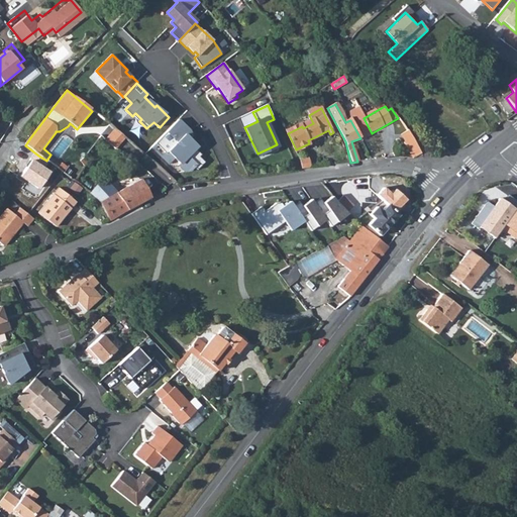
[(360,111),(349,117),(350,120),(360,138),(372,133),(364,118),(360,111)]
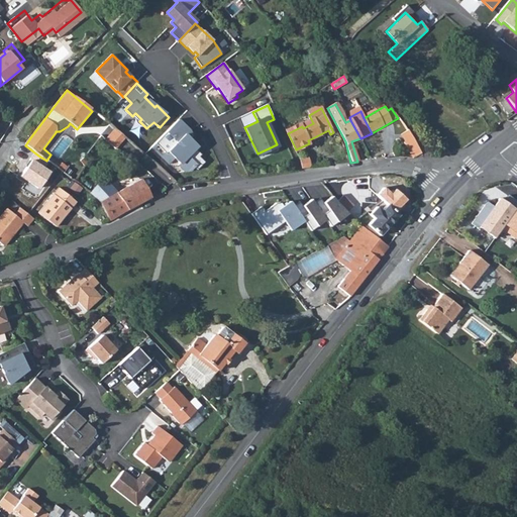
[(178,120),(154,143),(166,154),(168,152),(180,164),(178,166),(184,172),(190,171),(194,168),(197,170),(204,163),(199,158),(200,156),(187,141),(191,136),(189,130),(178,120)]
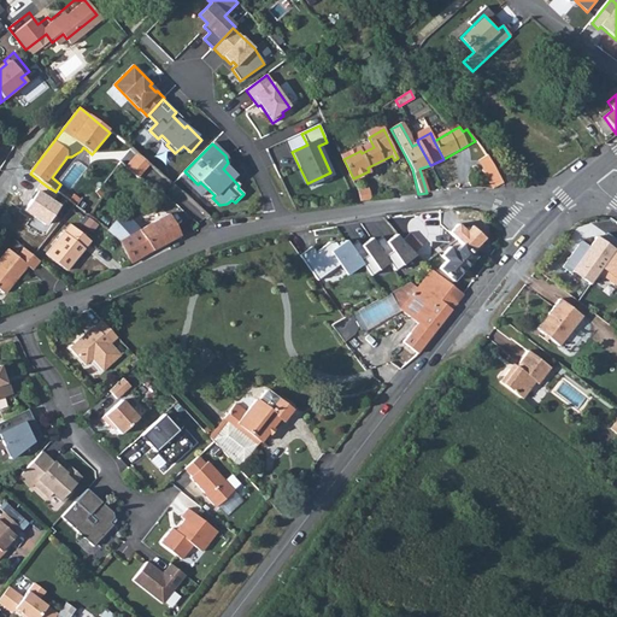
[(140,176),(151,163),(137,152),(127,165),(140,176)]
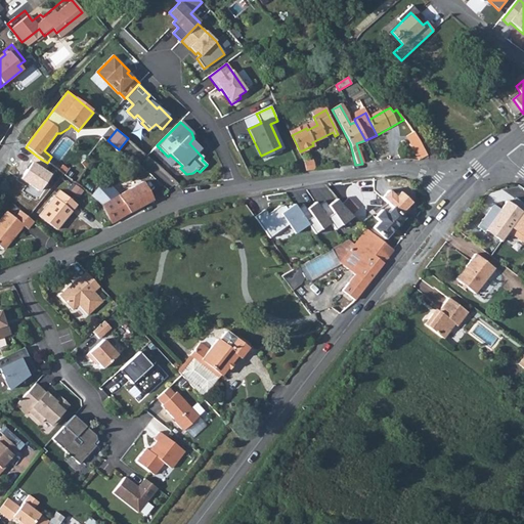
[(419,141),(410,146),(419,161),(428,157),(419,141)]
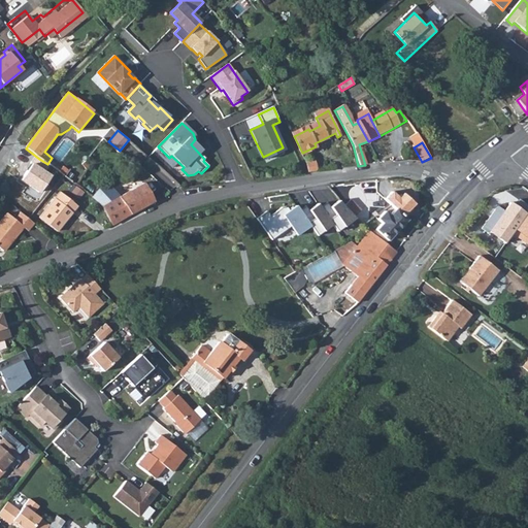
[(52,158),(47,164),(57,171),(61,165),(52,158)]
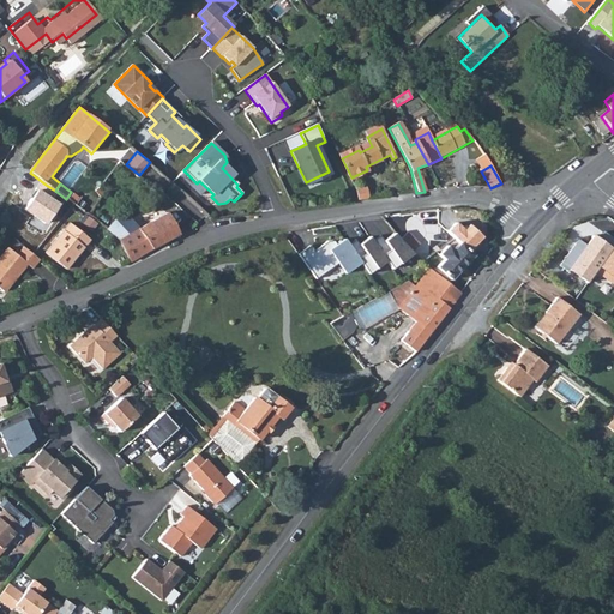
[(102,186),(95,192),(100,198),(101,199),(106,192),(102,186)]
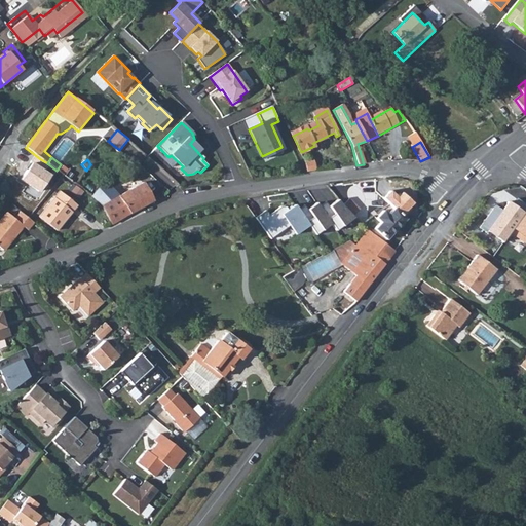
[(312,161),(304,163),(307,172),(315,171),(312,161)]
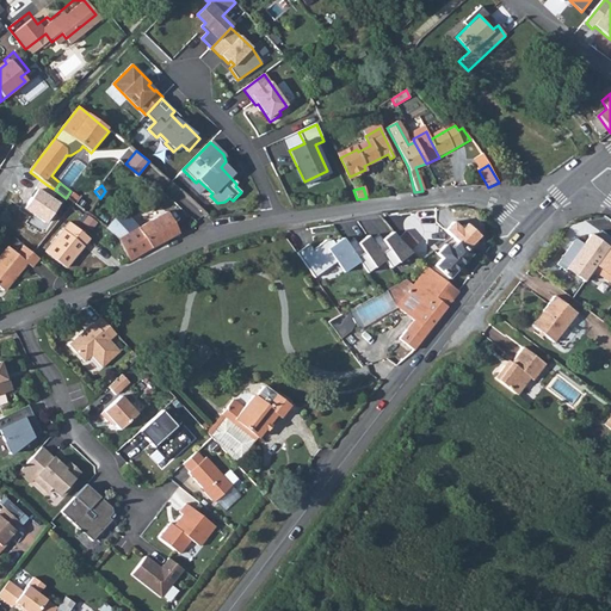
[(123,211),(107,229),(118,240),(129,263),(178,235),(167,215),(140,230),(123,211)]
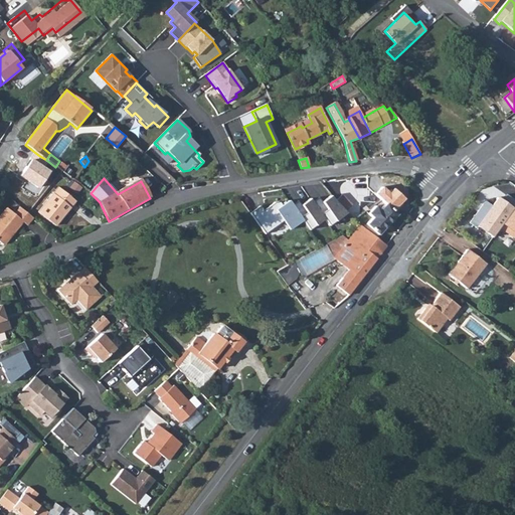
[(470,181),(464,188),(469,191),(475,184),(470,181)]
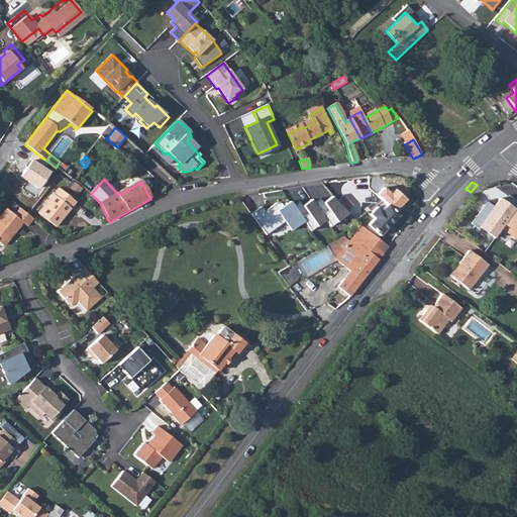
[(60,189),(39,213),(57,226),(76,202),(60,189)]
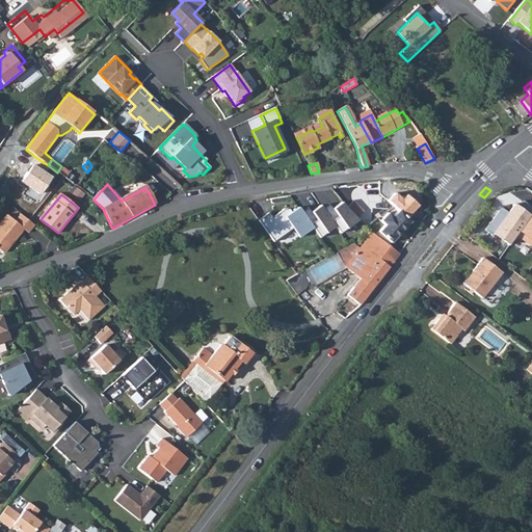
[(353,202),(347,209),(357,219),(365,212),(353,202)]
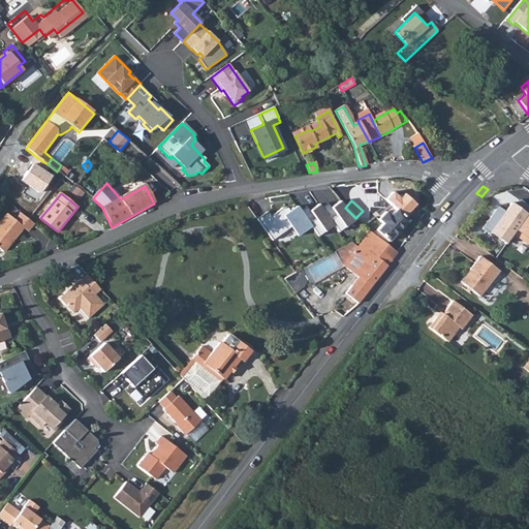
[(329,205),(321,209),(334,226),(339,234),(358,219),(355,218),(345,208),(340,203),(332,209),(329,205)]
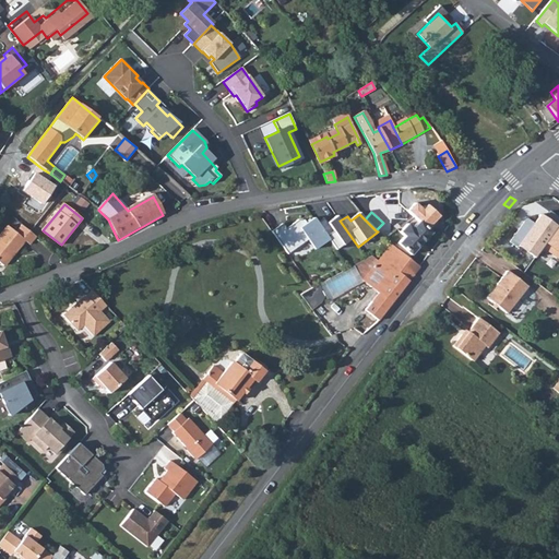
[(556,228),(538,215),(532,223),(525,218),(508,241),(515,248),(518,246),(534,258),(542,247),(556,228)]
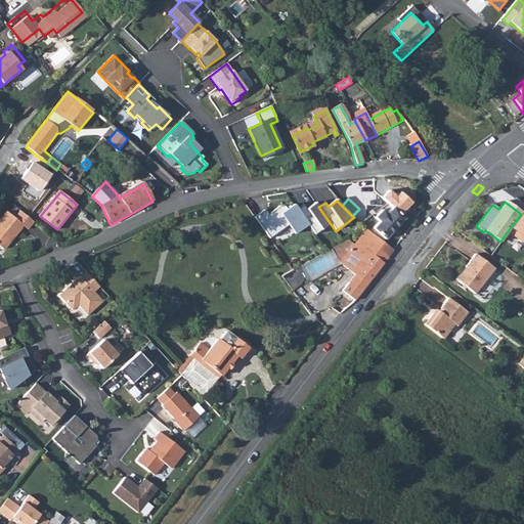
[(304,206),(297,211),(308,226),(315,235),(331,224),(318,207),(316,204),(307,210),(304,206)]
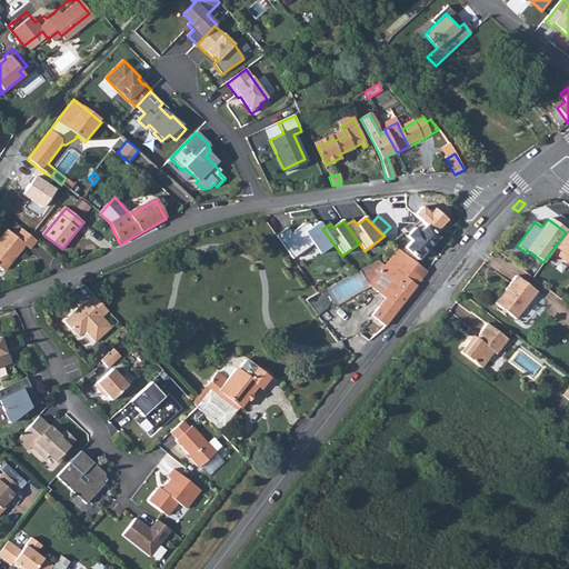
[(288,229),(277,237),(293,260),(313,246),(320,256),(335,246),(322,229),(319,223),(311,229),(309,225),(303,226),(291,235),(288,229)]
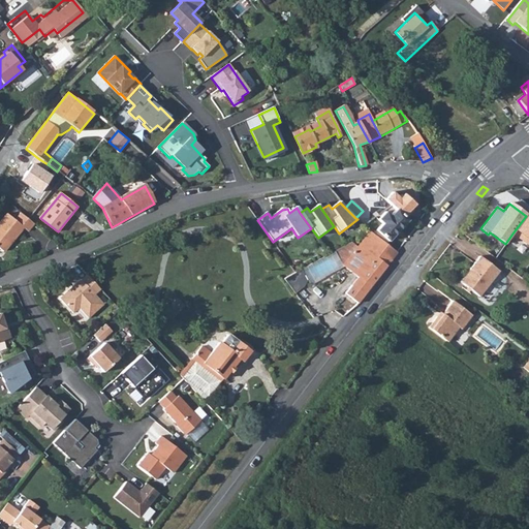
[(402,217),(396,210),(390,216),(384,212),(377,220),(382,225),(377,231),(381,236),(378,239),(386,245),(389,242),(390,243),(408,221),(402,217)]
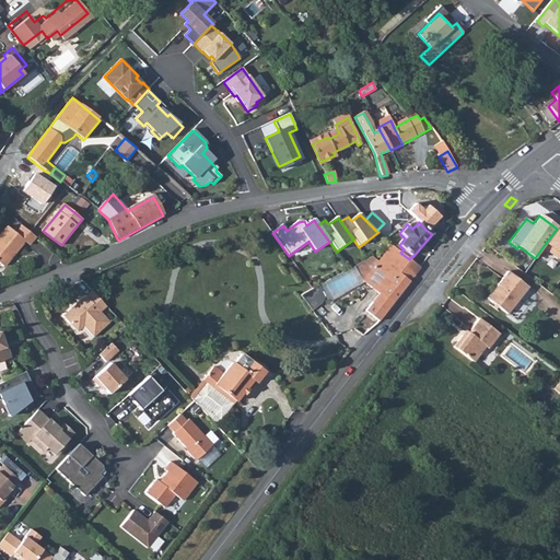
[(559,225),(557,229),(543,247),(545,248),(538,257),(555,268),(559,260),(559,225)]
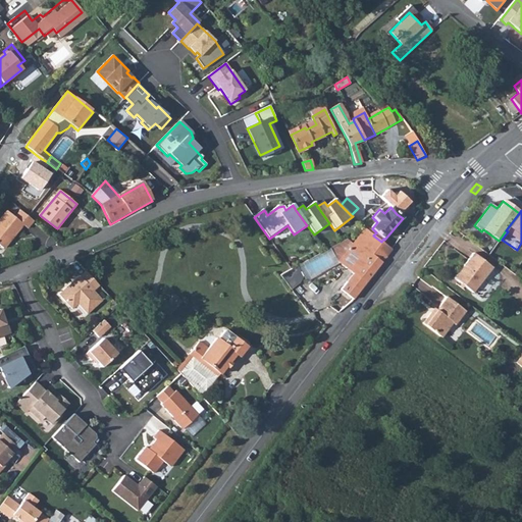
[(34,224),(20,213),(14,220),(6,215),(0,222),(0,248),(4,251),(12,241),(13,241),(19,233),(17,232),(22,226),(29,230),(34,224)]
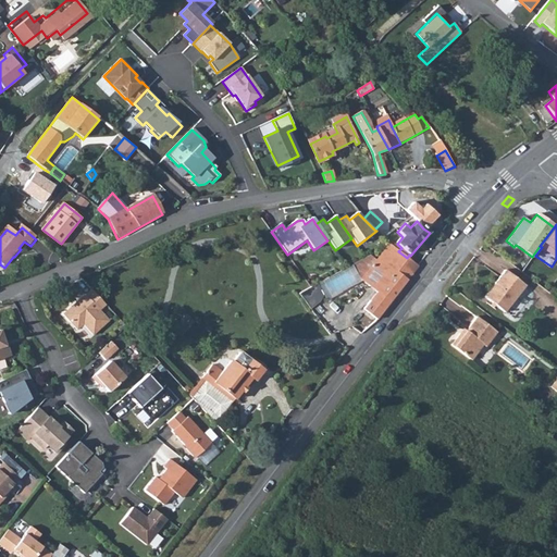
[(391,245),(382,255),(394,268),(407,281),(411,275),(399,267),(407,258),(398,251),(391,245)]
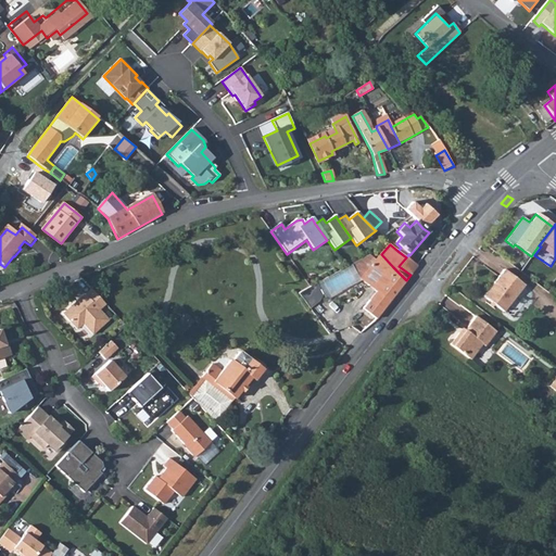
[(363,311),(375,320),(406,280),(393,267),(381,254),(376,261),(359,280),(377,294),(363,311)]
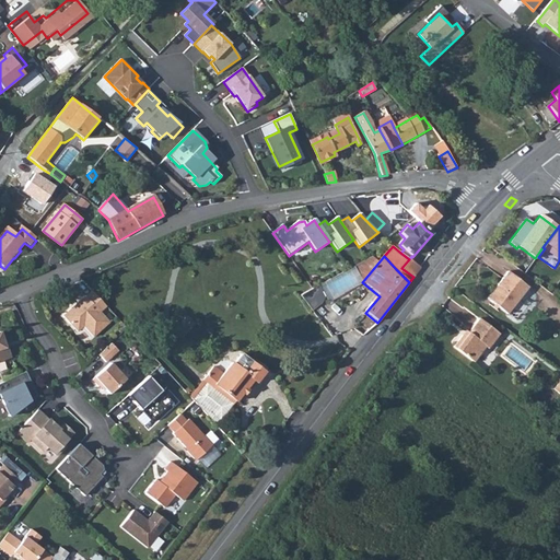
[(409,259),(401,268),(413,277),(420,268),(409,259)]
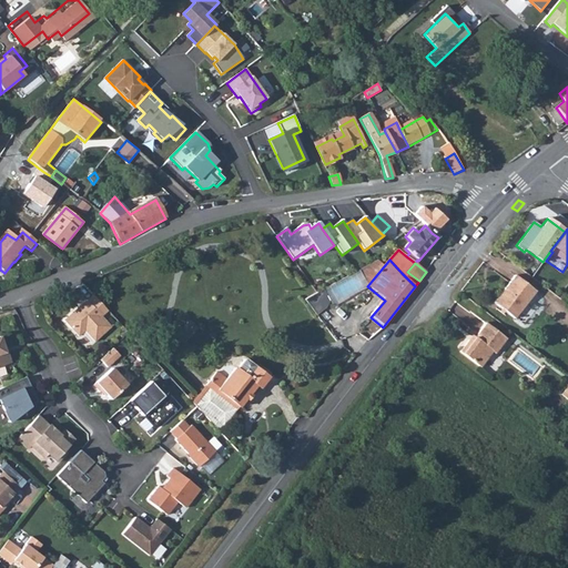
[(515,273),(493,301),(514,317),(536,291),(515,273)]
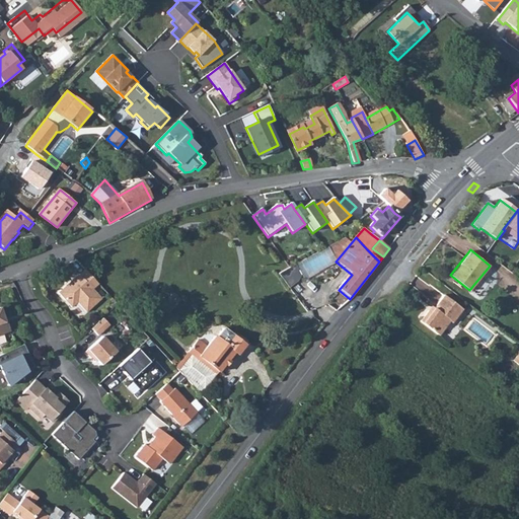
[(100,283),(87,270),(81,275),(61,294),(75,308),(80,303),(90,312),(104,298),(95,289),(100,283)]
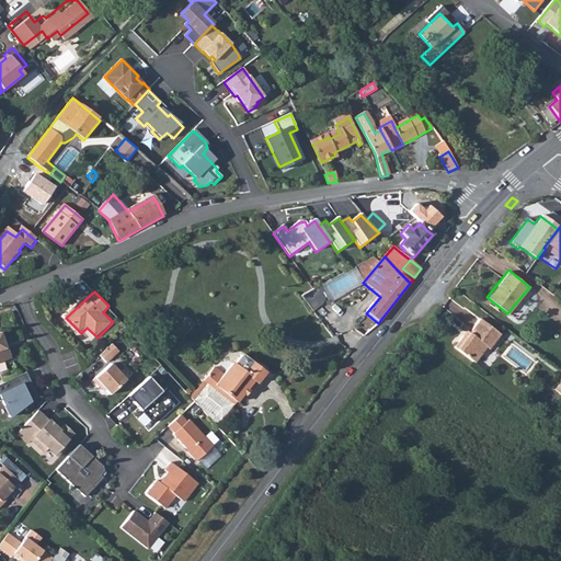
[(184,336),(197,323),(189,315),(176,328),(184,336)]
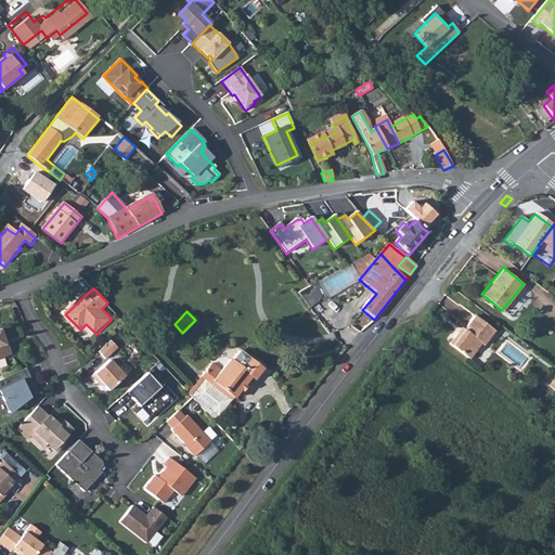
[(459,335),(450,346),(469,361),(482,345),(486,347),(497,332),(477,318),(461,337),(459,335)]
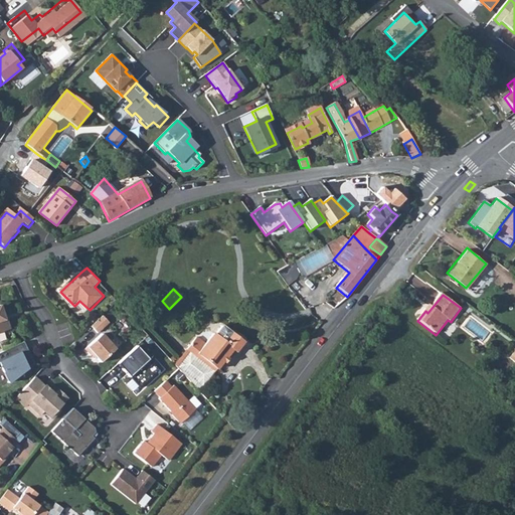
[(0,332),(12,329),(8,318),(6,319),(2,305),(0,305),(0,332)]
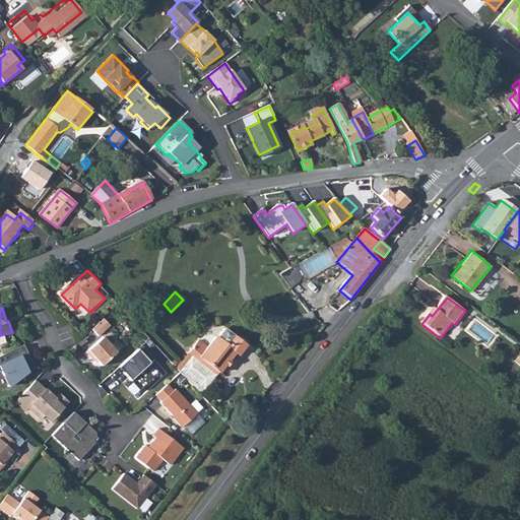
[(99,323),(92,329),(100,335),(111,325),(105,318),(99,323)]
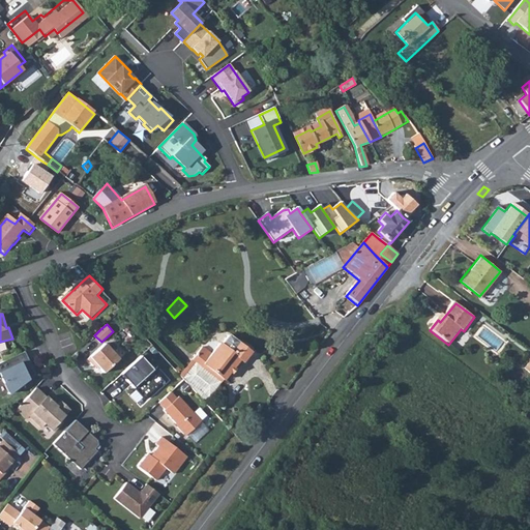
[(229,336),(222,345),(240,361),(242,362),(249,353),(229,336)]
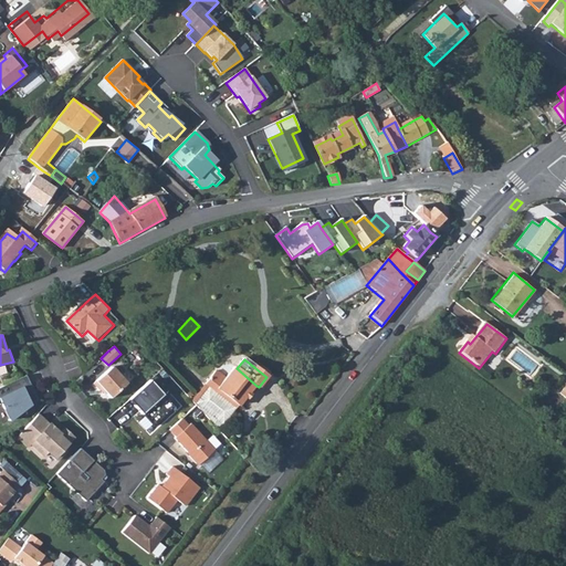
[(115,366),(97,384),(104,390),(106,388),(115,397),(130,383),(115,366)]
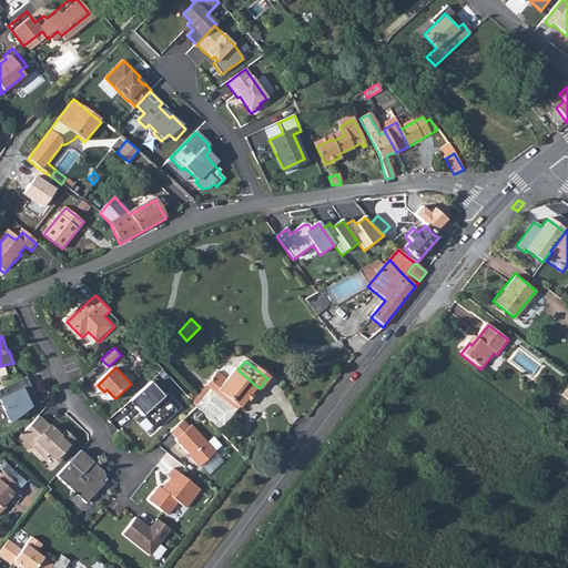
[(230,377),(219,391),(240,408),(257,387),(237,369),(236,369),(230,377)]
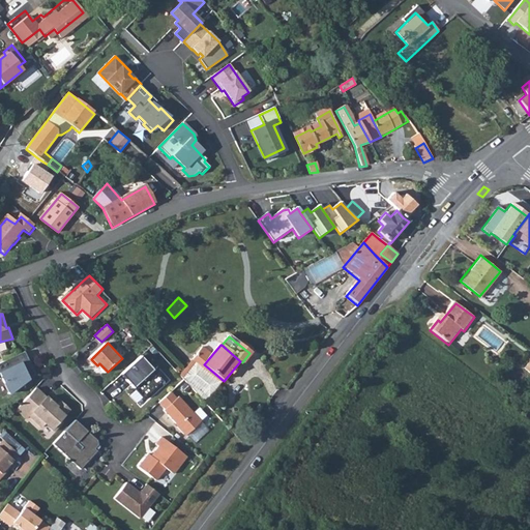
[(205,346),(182,372),(186,375),(197,363),(202,367),(204,364),(214,352),(205,346)]
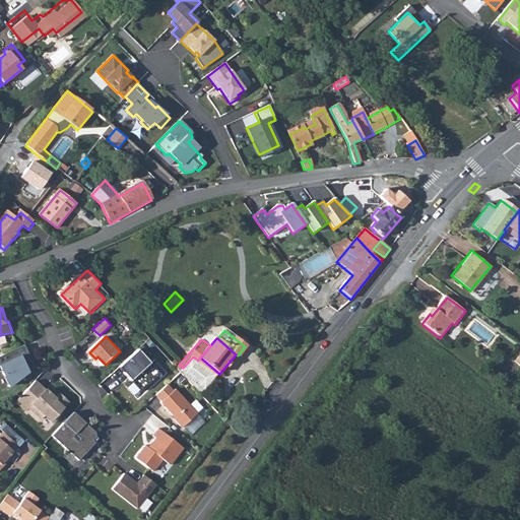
[(24,344),(21,345),(27,359),(30,358),(24,344)]
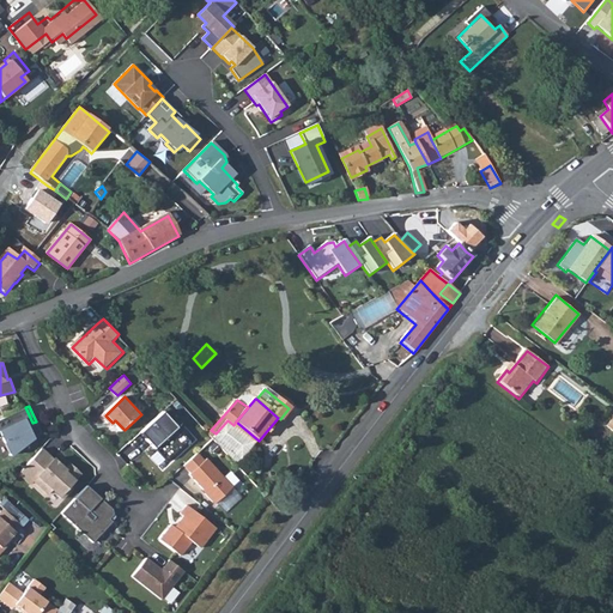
[(0,419),(0,434),(1,434),(11,454),(28,442),(30,447),(42,435),(36,422),(32,423),(25,407),(0,419)]
